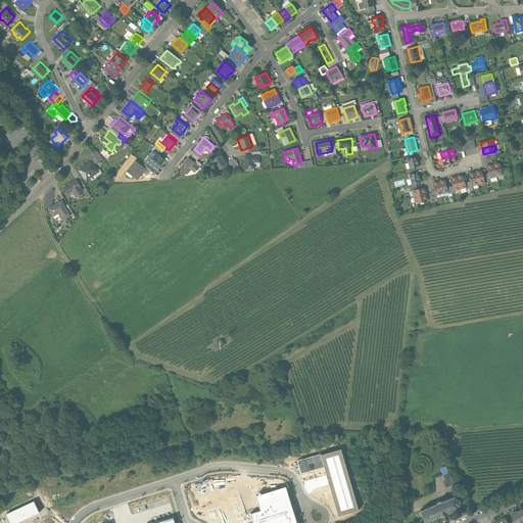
[(158,150),(150,160),(157,167),(165,156),(160,152),(158,150)]
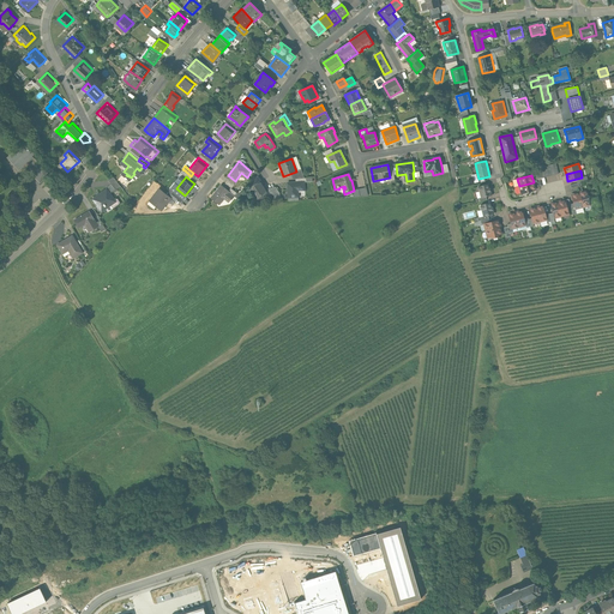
[(258,178),(248,190),(252,194),(253,193),(258,199),(270,197),(258,178)]
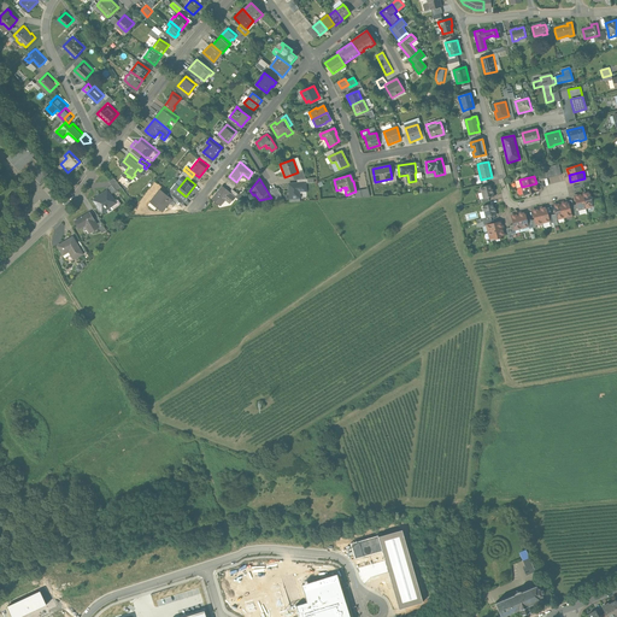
[(230,188),(223,182),(213,195),(221,201),(227,193),(229,195),(228,195),(231,199),(236,193),(230,188)]
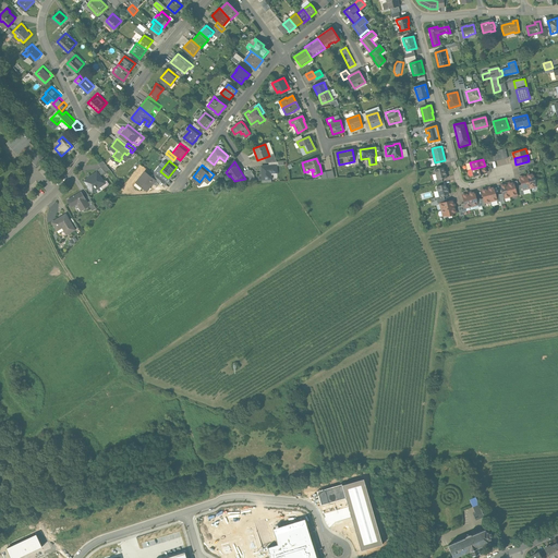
[(269,166),(261,167),(262,180),(271,180),(270,172),(277,172),(276,166),(269,166)]
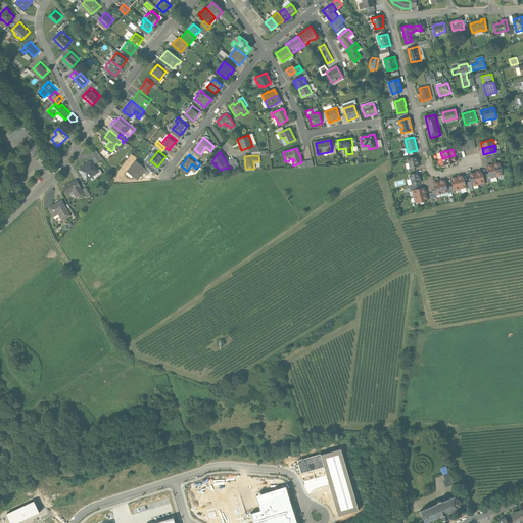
[(455,155),(442,158),(443,165),(456,162),(455,155)]
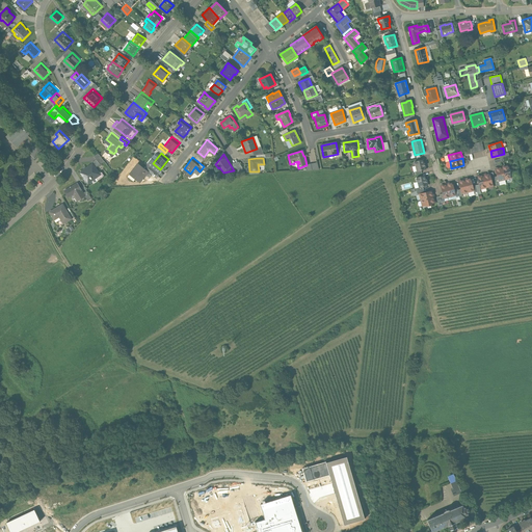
[(209,166),(202,160),(201,159),(198,162),(204,166),(207,169),(209,166)]
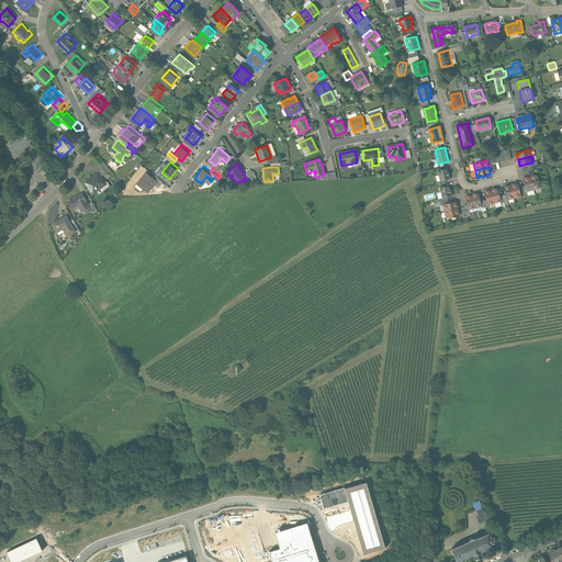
[(447,169),(438,171),(437,172),(438,175),(439,176),(440,181),(445,180),(449,179),(449,176),(448,172),(447,169)]
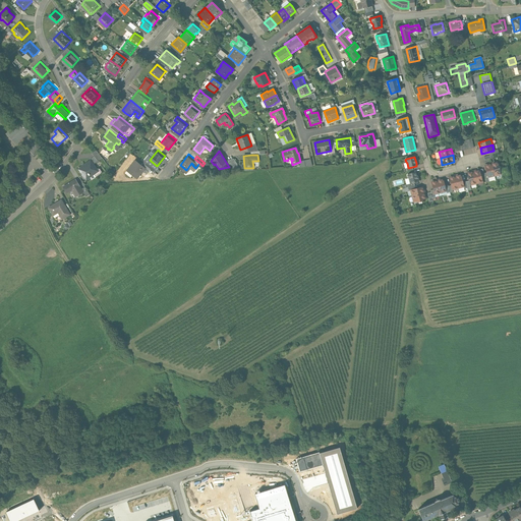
[(92,158),(80,166),(89,176),(100,168),(95,162),(92,158)]
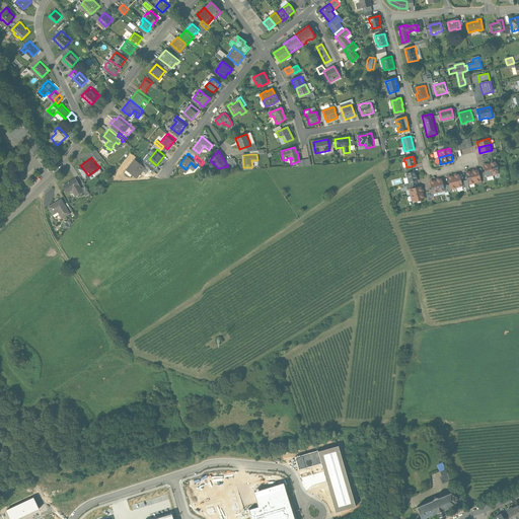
[(143,162),(136,157),(128,166),(138,174),(143,167),(146,164),(143,162)]
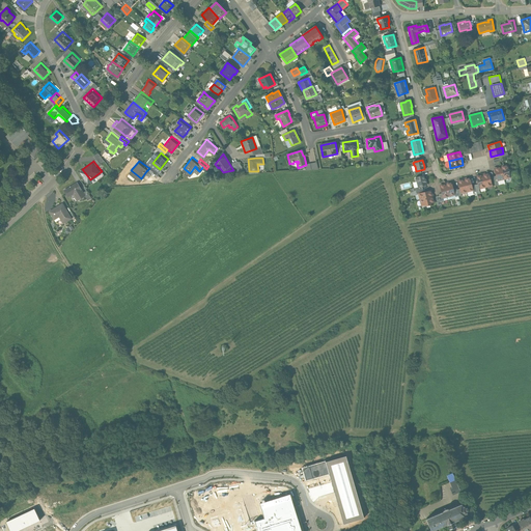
[(155,169),(148,164),(146,166),(149,168),(146,171),(150,174),(155,169)]
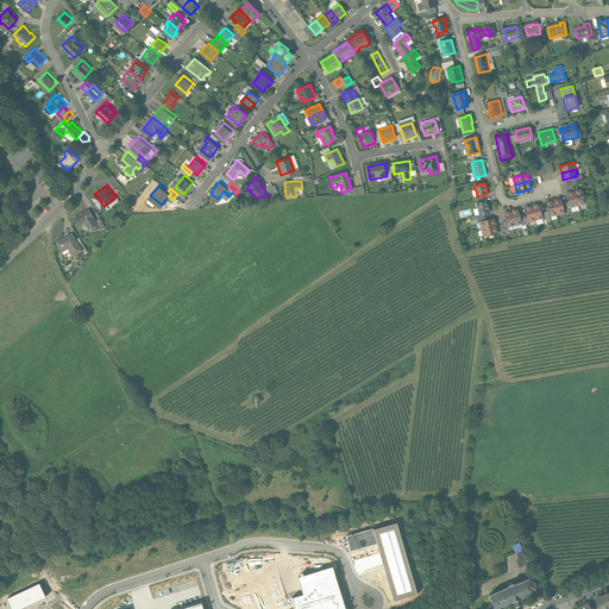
[(582,189),(575,192),(578,206),(585,203),(584,199),(585,198),(585,195),(583,194),(582,189)]
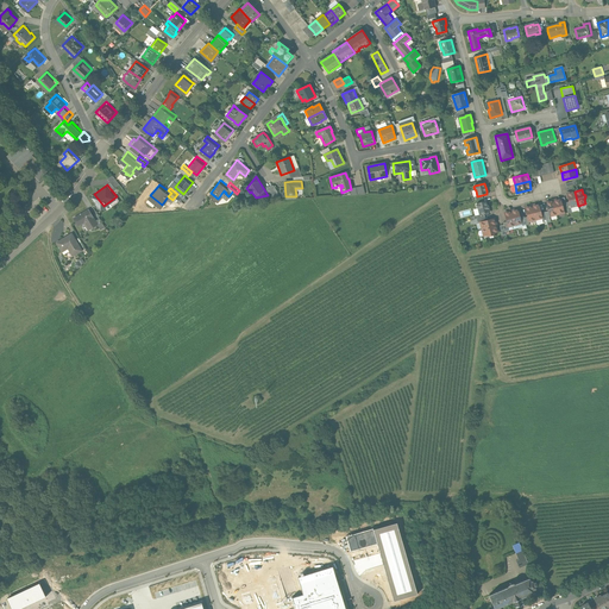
[(575,192),(566,193),(569,202),(571,207),(578,206),(575,192)]
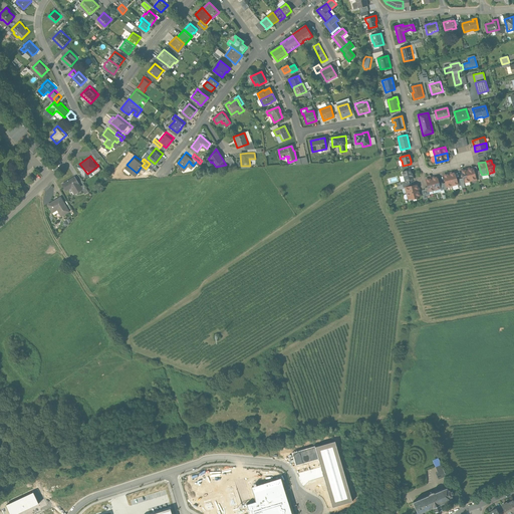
[(473,168),(467,169),(470,182),(476,180),(475,173),(473,168)]
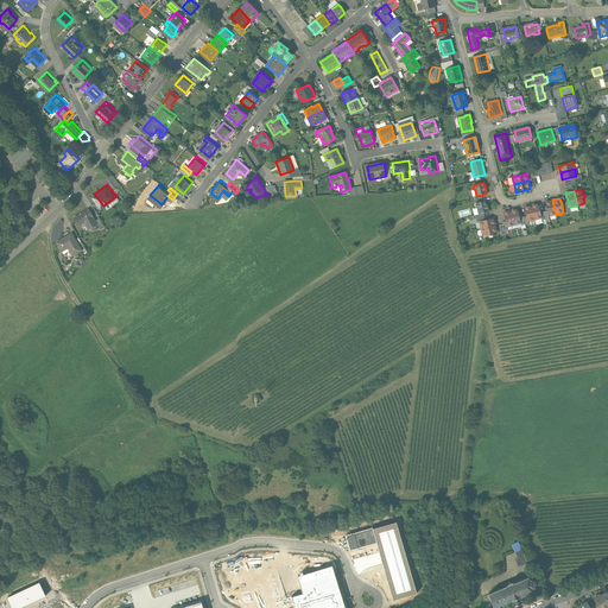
[(552,200),(545,202),(548,211),(549,216),(556,215),(552,200)]
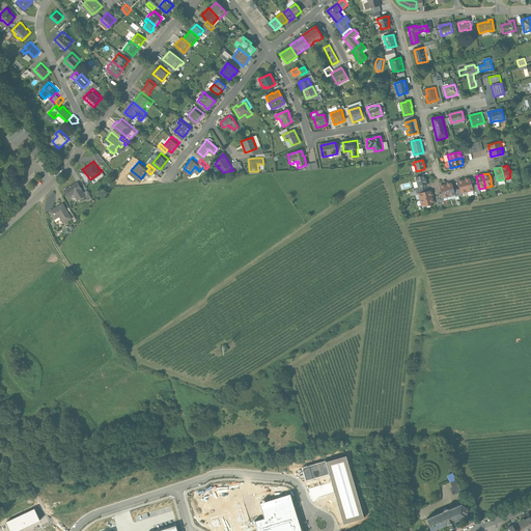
[(424,175),(416,178),(415,178),(416,182),(417,183),(417,182),(418,188),(422,187),(427,186),(426,182),(425,179),(424,179),(424,175)]
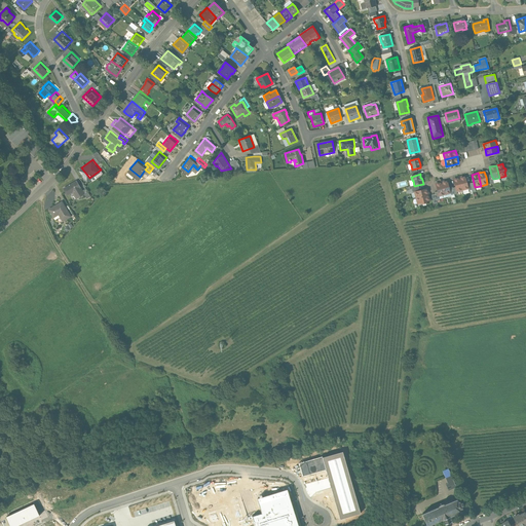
[(465,176),(459,178),(462,190),(468,189),(467,184),(465,176)]
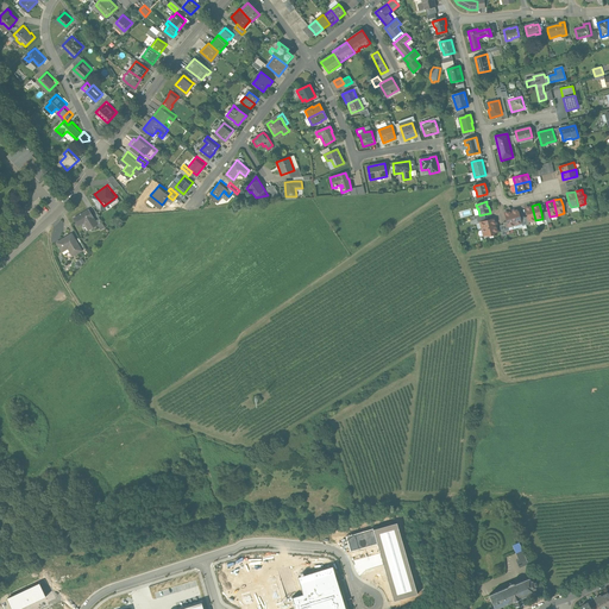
[(90,206),(77,214),(81,221),(87,218),(92,226),(100,221),(90,206)]
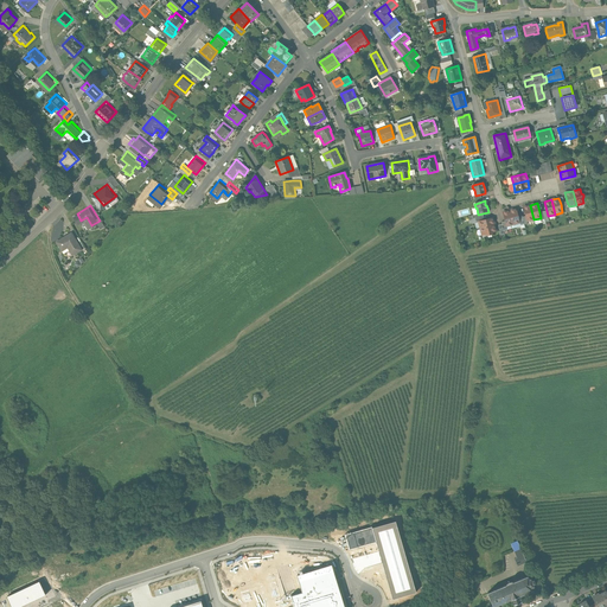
[(530,205),(523,206),(525,216),(526,222),(534,219),(530,205)]
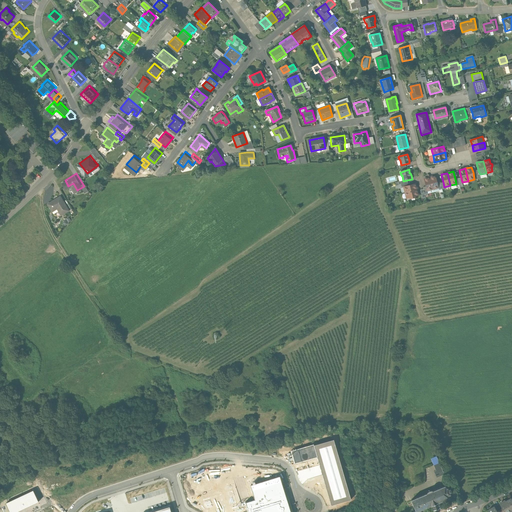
[(435,176),(430,177),(433,190),(439,188),(437,183),(435,176)]
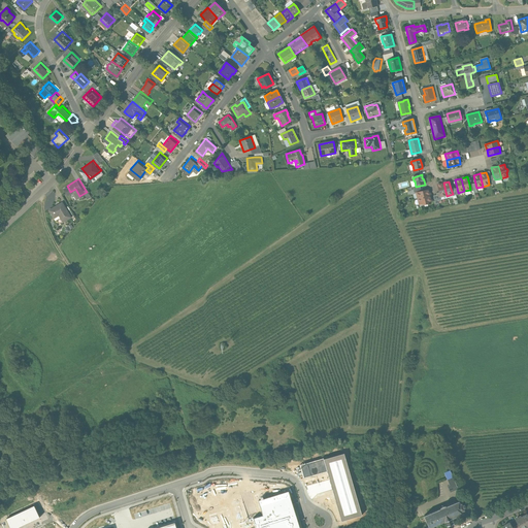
[(443,183),(437,185),(439,193),(440,197),(447,196),(443,183)]
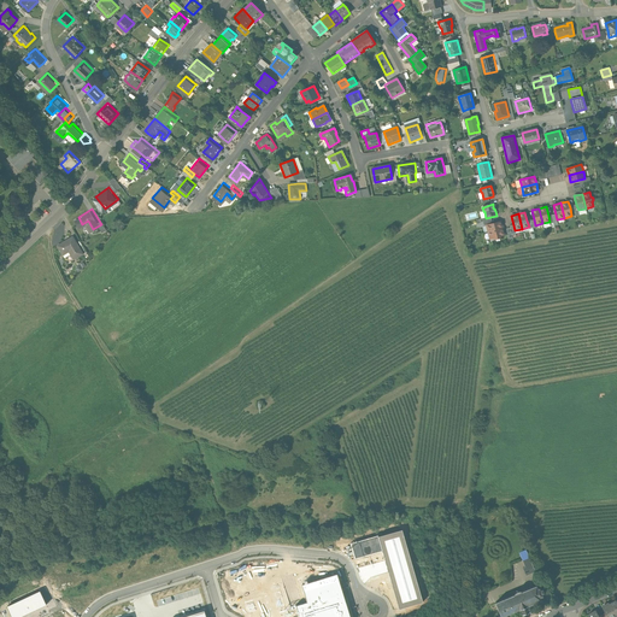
[(493,223),(487,225),(488,231),(503,228),(501,221),(493,223)]
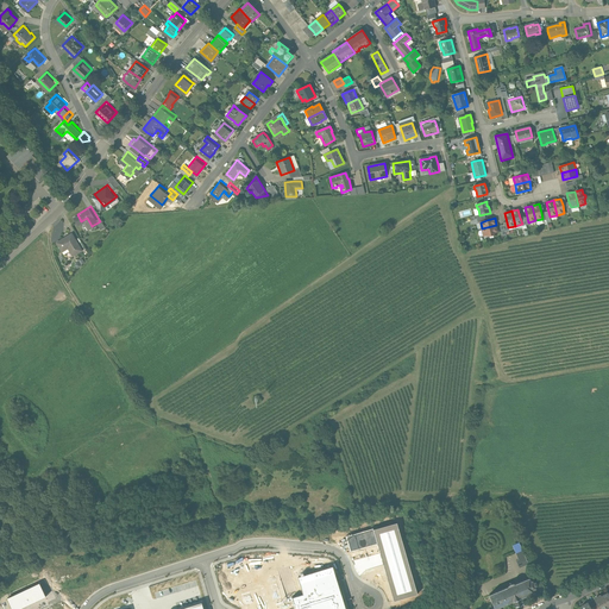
[(496,225),(482,228),(484,237),(488,236),(489,237),(494,236),(495,234),(498,233),(496,225)]
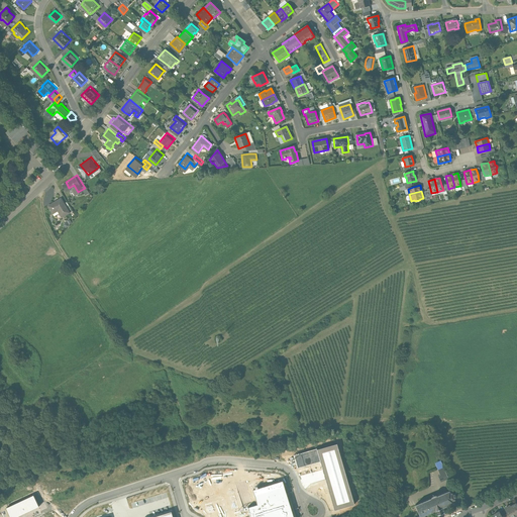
[(63,196),(50,203),(55,210),(61,207),(65,213),(71,209),(63,196)]
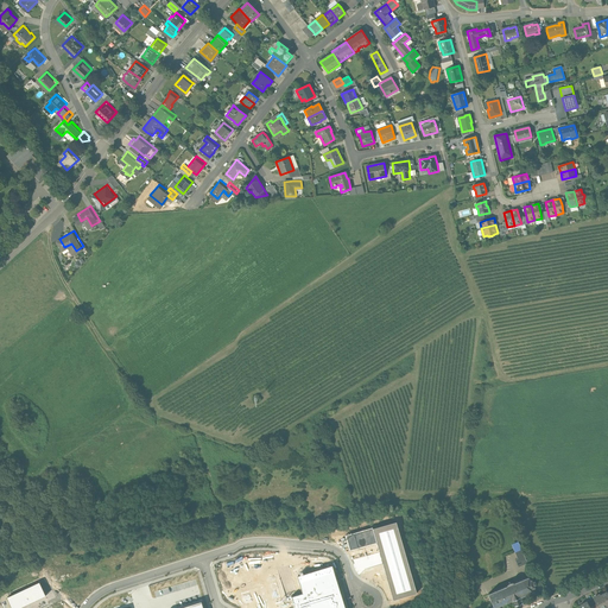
[(397,523),(346,537),(350,551),(377,543),(393,601),(417,594),(397,523)]
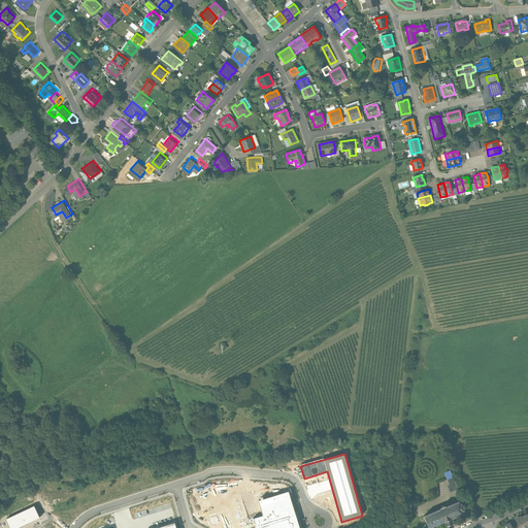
[(458,490),(453,477),(447,481),(450,485),(448,486),(451,493),(458,490)]
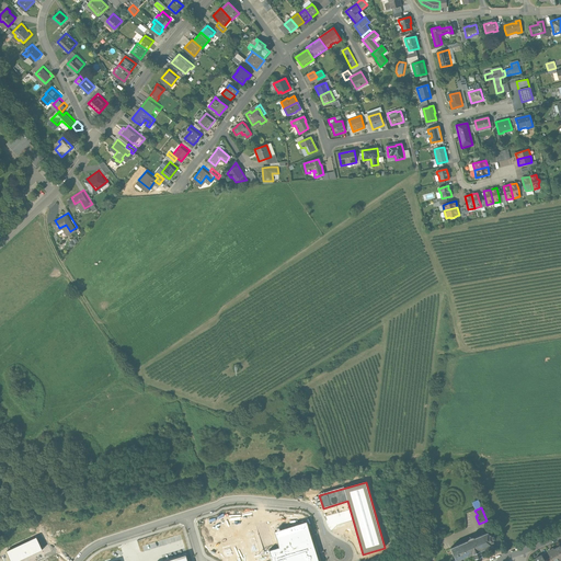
[(254,538),(222,548),(226,560),(318,560),(307,523),(274,533),(279,548),(259,554),(254,538)]
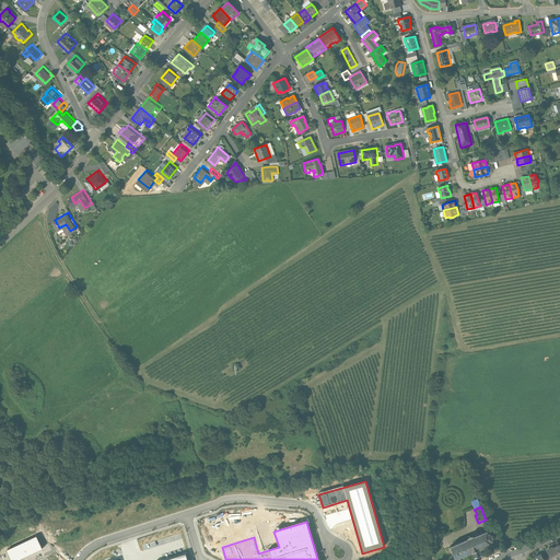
[(468,538),(466,540),(450,547),(454,559),(455,559),(461,558),(471,553),(473,556),(474,556),(475,559),(481,557),(480,553),(481,552),(480,550),(491,545),(490,543),(492,541),(492,539),(493,538),(492,535),(490,536),(490,534),(488,535),(487,532),(474,537),(471,537),(468,538)]
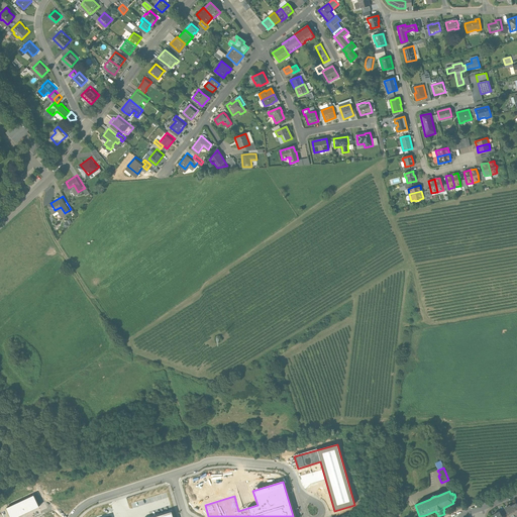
[(9,512),(0,516),(14,516),(39,505),(34,494),(6,507),(9,512)]
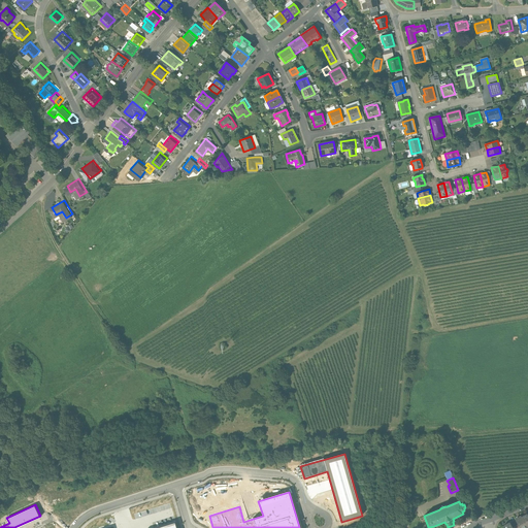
[(515,520),(518,525),(519,527),(524,527),(527,527),(522,518),(521,517),(515,520)]
